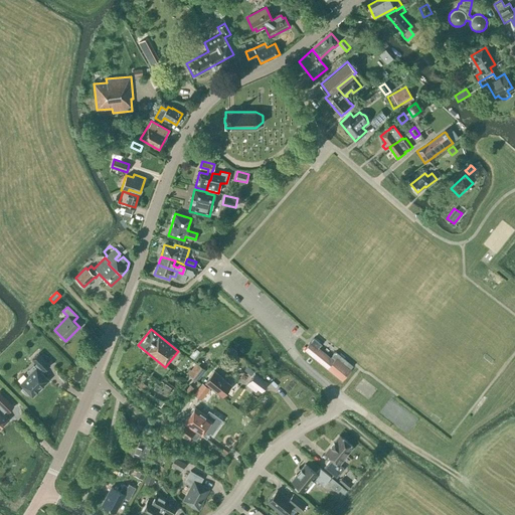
[(304,350),(327,368),(342,380),(350,369),(333,355),(330,358),(318,348),(321,344),(314,338),(304,350)]
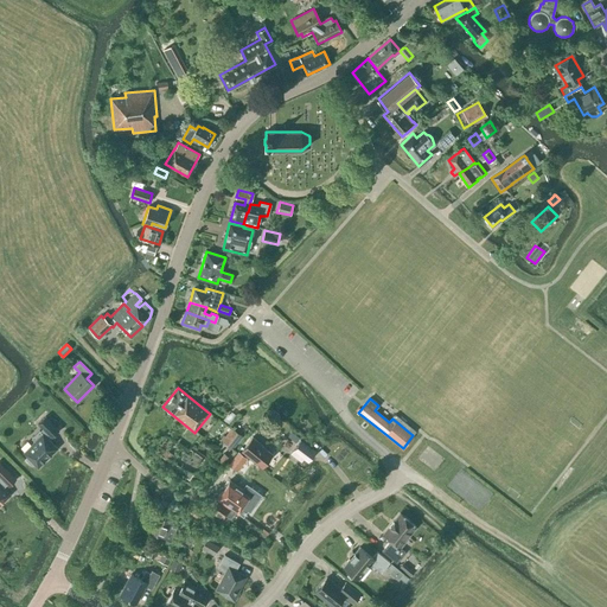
[(26,459),(31,465),(34,464),(38,467),(57,448),(46,438),(48,435),(51,438),(58,430),(44,417),(37,425),(44,430),(42,433),(39,432),(32,439),(34,441),(23,453),(26,457),(26,459)]
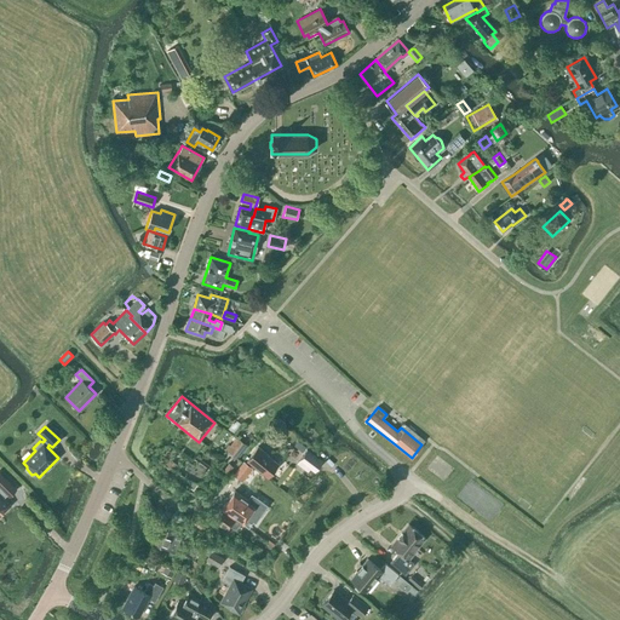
[(246,446),(237,440),(231,447),(230,448),(228,453),(236,459),(246,446)]
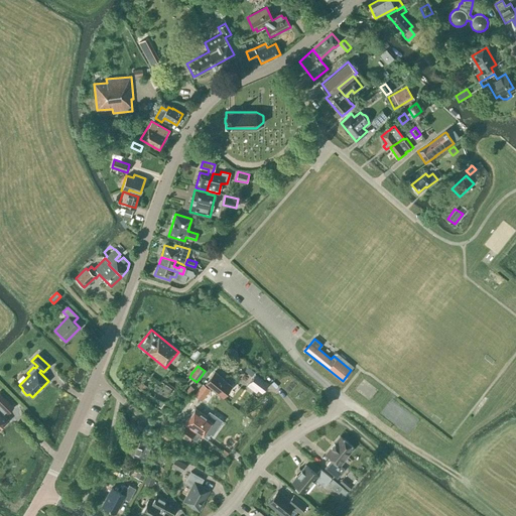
[(215,372),(205,383),(222,397),(231,386),(222,379),(223,378),(215,372)]
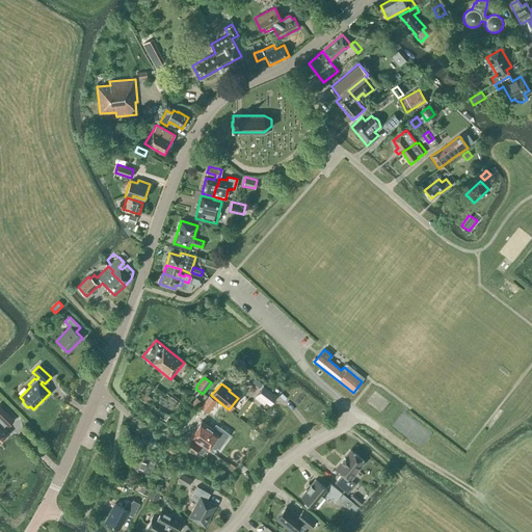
[(266,402),(270,405),(276,397),(264,387),(255,397),(264,404),(266,402)]
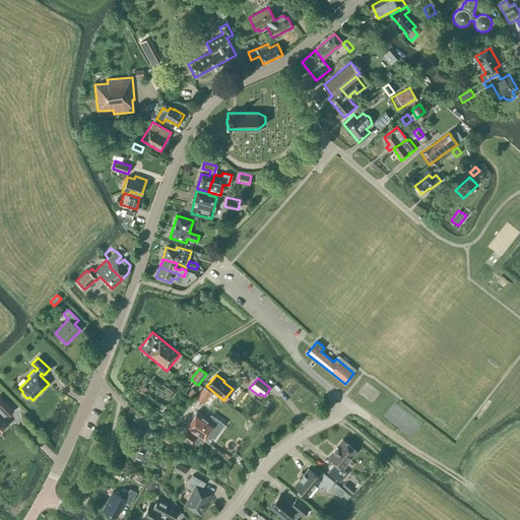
[(140,385),(136,390),(145,396),(148,391),(147,390),(148,389),(146,388),(144,386),(142,385),(141,386),(140,385)]
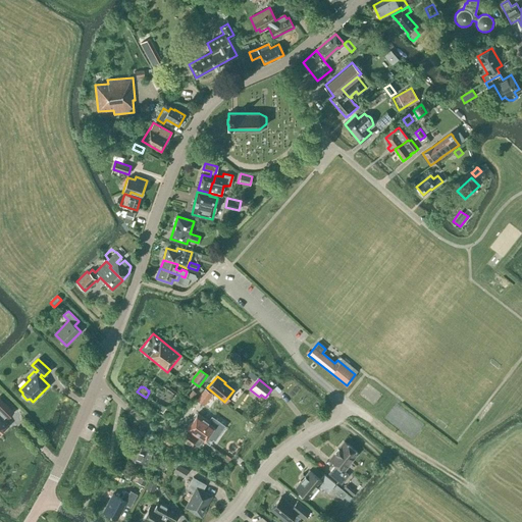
[(212,394),(205,388),(197,400),(203,405),(212,394)]
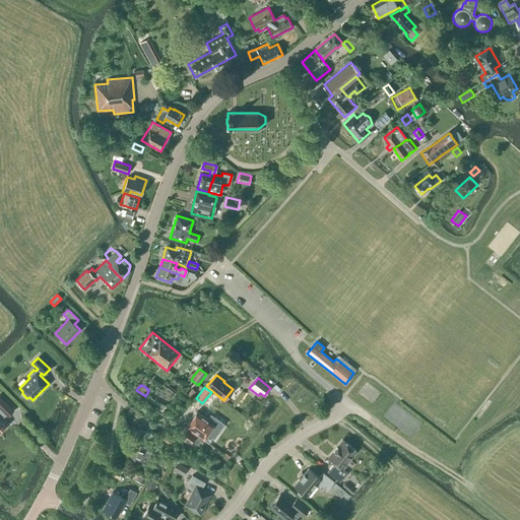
[(0,432),(9,424),(2,416),(5,413),(7,415),(13,409),(0,396),(0,432)]
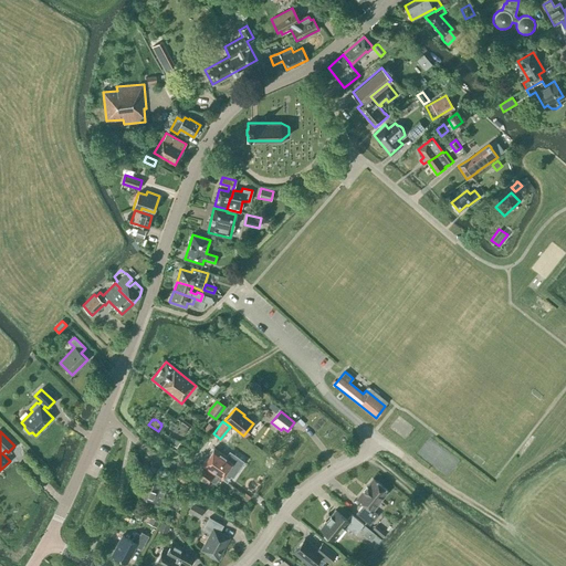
[(215,448),(202,464),(216,474),(220,478),(220,479),(221,478),(227,482),(241,462),(229,453),(226,458),(215,448)]
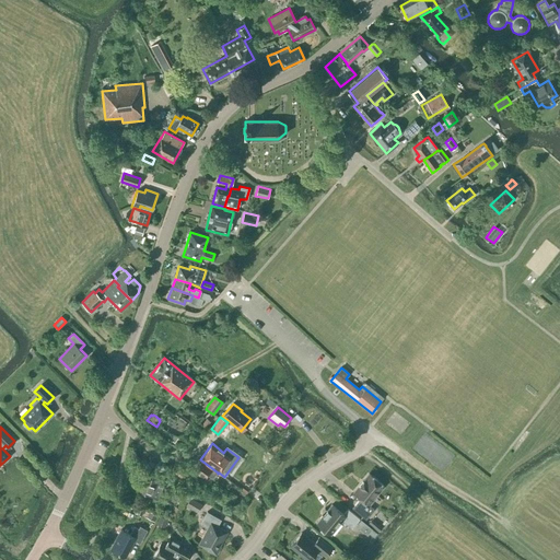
[(198,463),(193,470),(206,480),(209,476),(212,479),(218,473),(213,469),(202,462),(201,461),(200,459),(199,461),(198,463)]
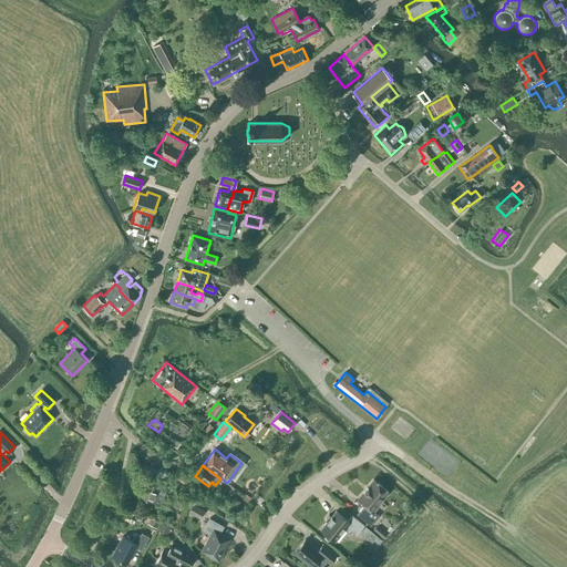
[(184,484),(188,478),(179,472),(175,477),(184,484)]
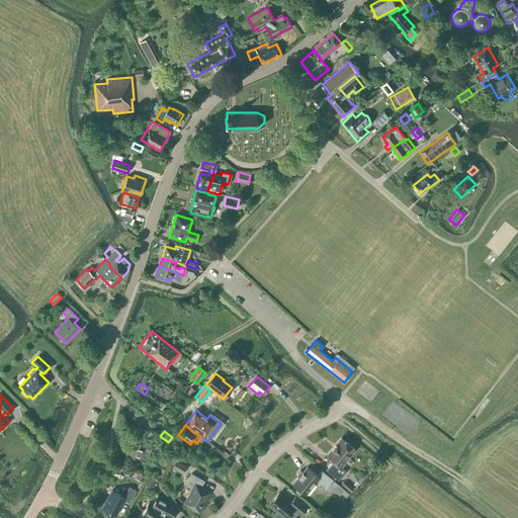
[(354,449),(341,438),(327,456),(333,461),(326,470),(338,481),(346,471),(341,467),(348,458),(347,458),(354,449)]
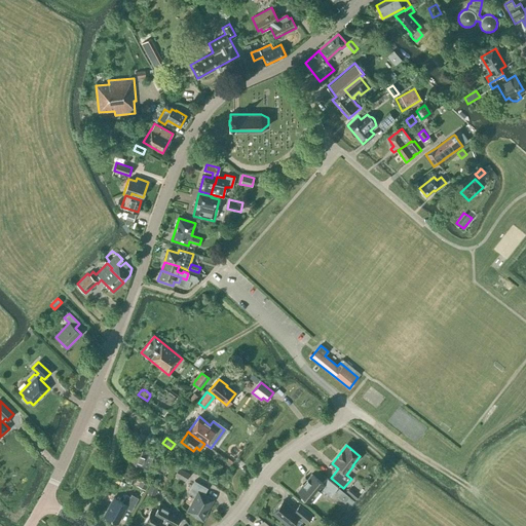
[(130,461),(148,468),(153,457),(149,455),(150,452),(138,446),(130,461)]
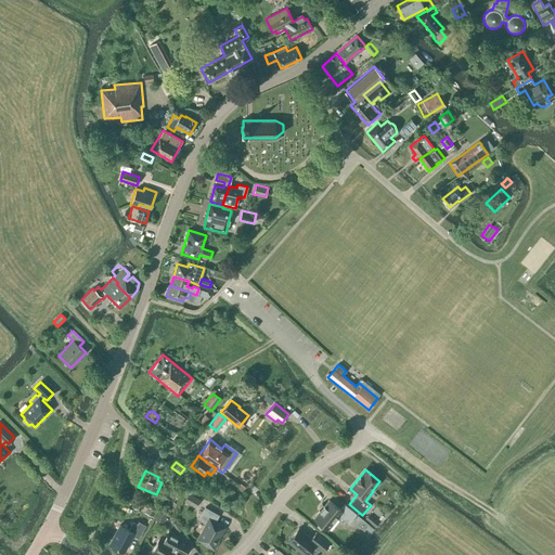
[(175,483),(170,491),(178,495),(182,488),(180,486),(178,486),(175,483)]
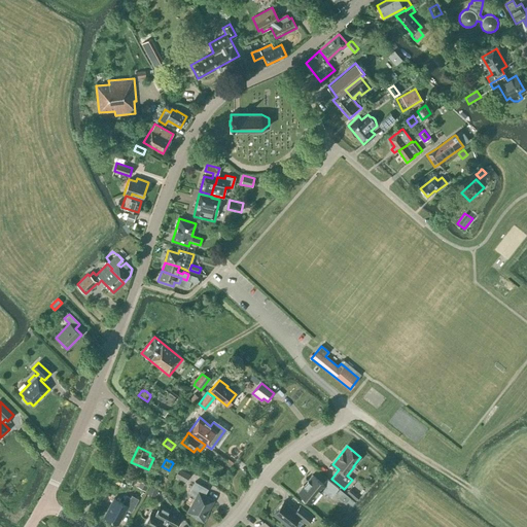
[(174,476),(185,482),(189,475),(178,467),(174,476)]
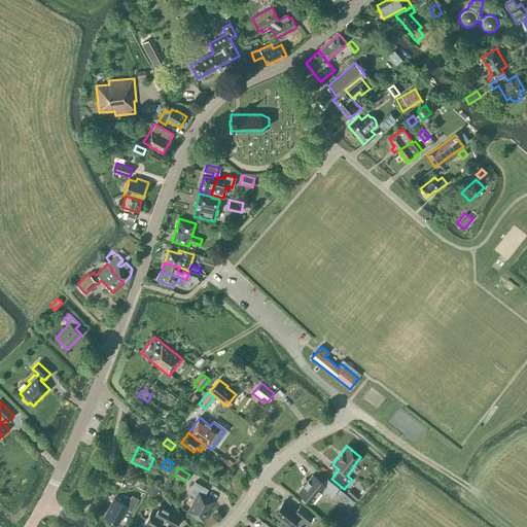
[(303,485),(304,486),(297,492),(311,503),(322,490),(330,497),(339,488),(327,479),(323,484),(312,476),(308,481),(306,479),(303,482),(303,483),(302,483),(302,484),(303,484),(303,485)]
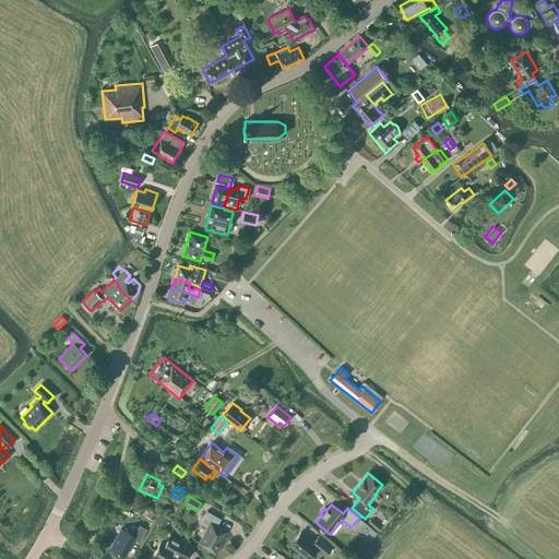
[(156,514),(149,510),(145,515),(153,520),(156,514)]
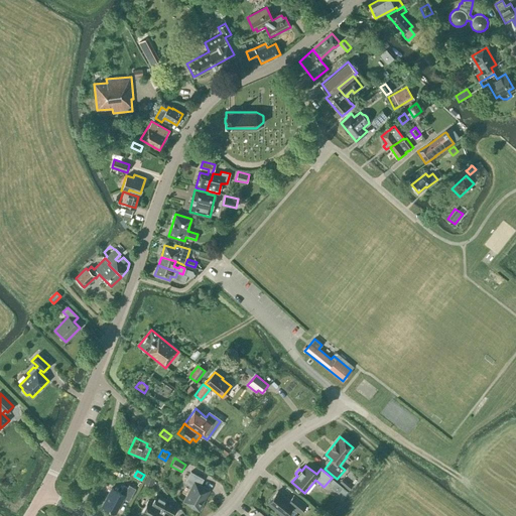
[(184,483),(191,487),(183,501),(191,506),(191,507),(199,511),(203,503),(202,503),(209,490),(200,485),(204,479),(190,472),(184,483)]
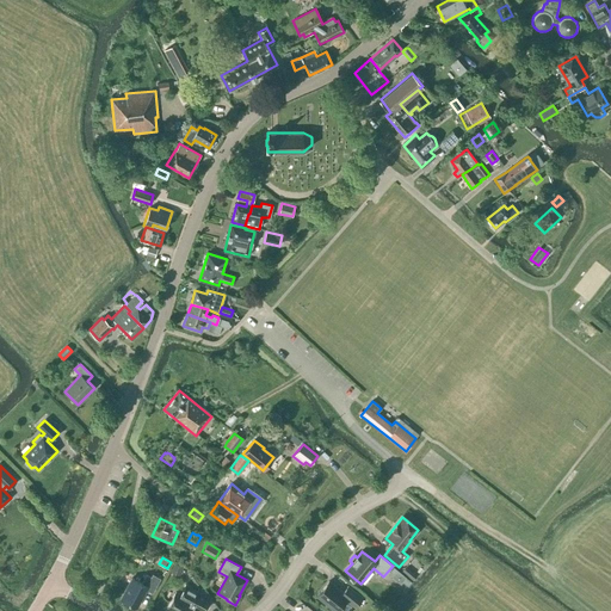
[(170,571),(179,575),(183,566),(174,562),(170,571)]
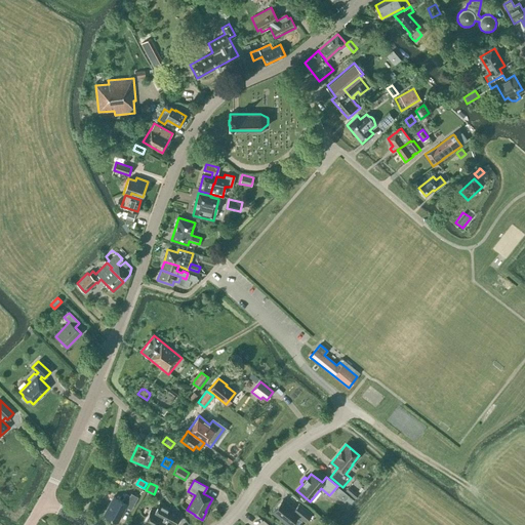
[(338,487),(333,493),(344,501),(346,499),(349,495),(345,492),(341,490),(338,487)]
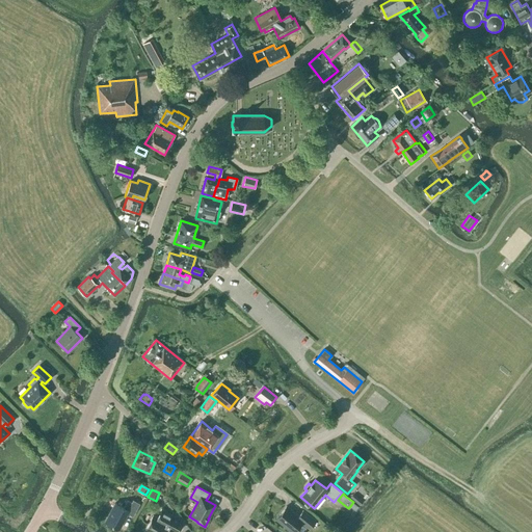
[(123,508),(114,503),(105,522),(118,529),(127,513),(133,516),(139,504),(133,500),(131,503),(127,500),(123,508)]
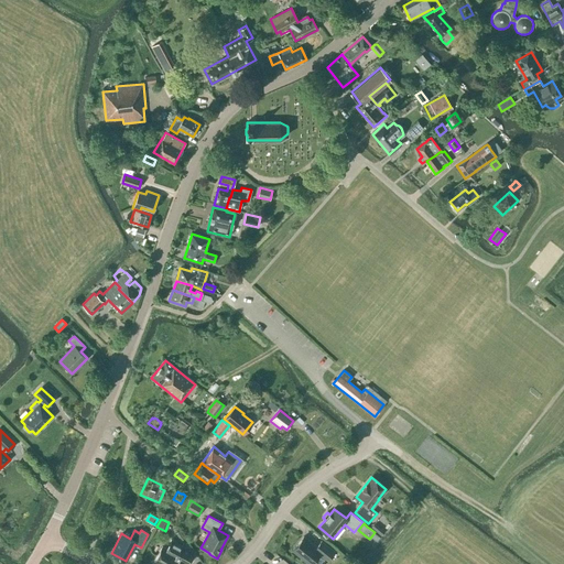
[(303,537),(293,550),(306,561),(302,563),(317,563),(313,560),(320,553),(322,555),(325,557),(328,561),(335,553),(321,541),(316,548),(308,541),(303,537)]
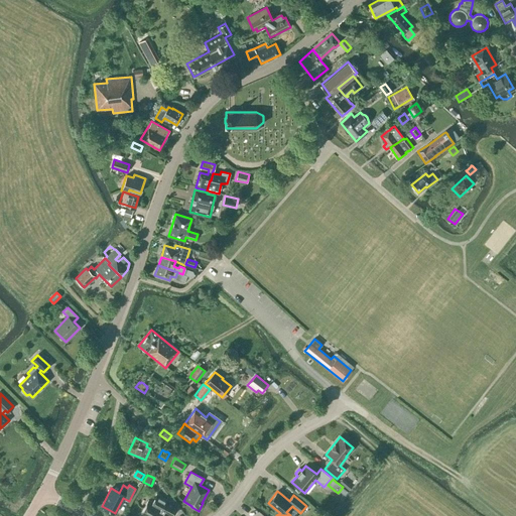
[(164,515),(171,515),(177,505),(155,494),(151,501),(148,500),(141,513),(146,515),(163,515),(164,515)]
